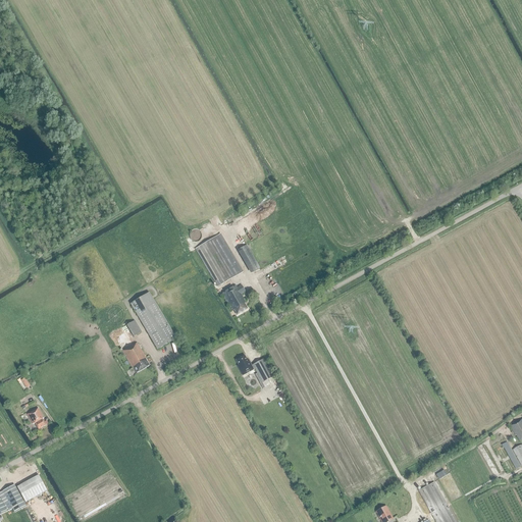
[(190,238),(191,239),(192,240),(192,241),(193,242),(195,242),(196,243),(197,243),(197,242),(198,242),(199,242),(200,241),(200,240),(201,240),(201,238),(202,237),(202,236),(201,235),(201,233),(201,232),(200,232),(200,231),(199,230),(198,230),(197,229),(196,229),(195,229),(193,230),(192,230),(191,231),(191,232),(190,233),(190,236),(190,237),(190,238)]
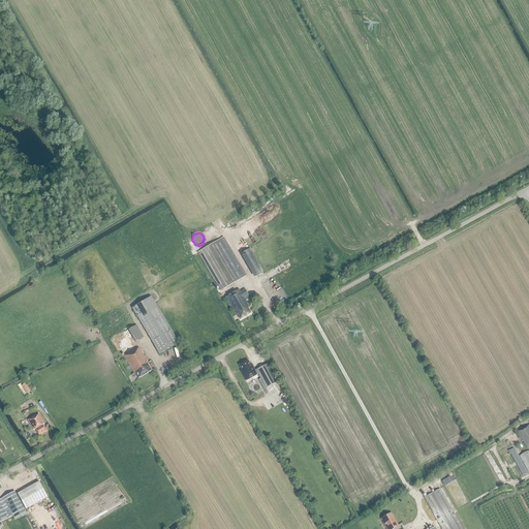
[(243,278),(221,239),(198,252),(220,290),(243,278)]
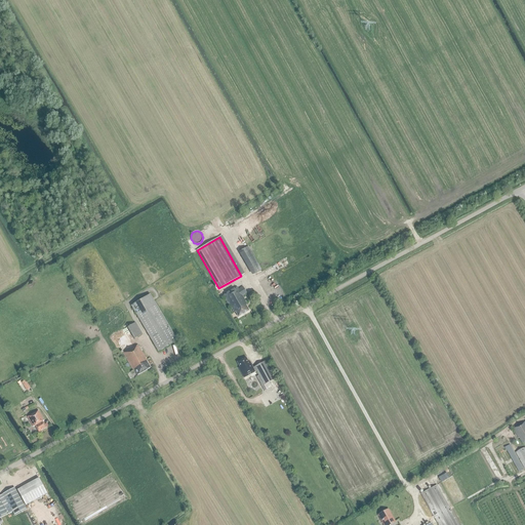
[(261,271),(248,248),(240,253),(252,275),(261,271)]
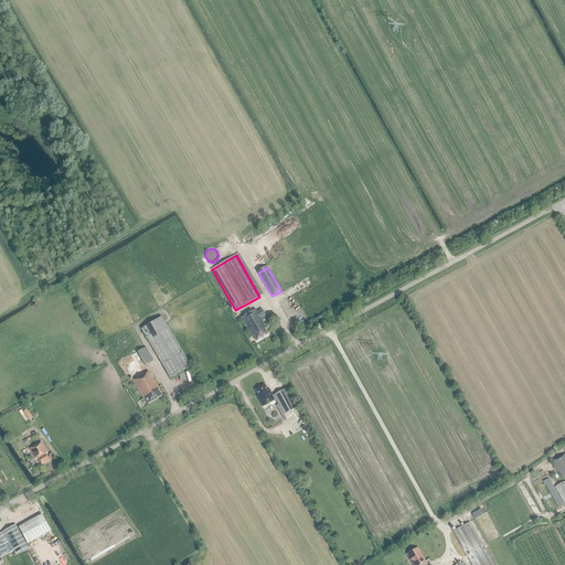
[(255,309),(241,318),(252,337),(253,336),(256,341),(268,334),(265,329),(266,329),(260,319),(256,311),(255,309)]
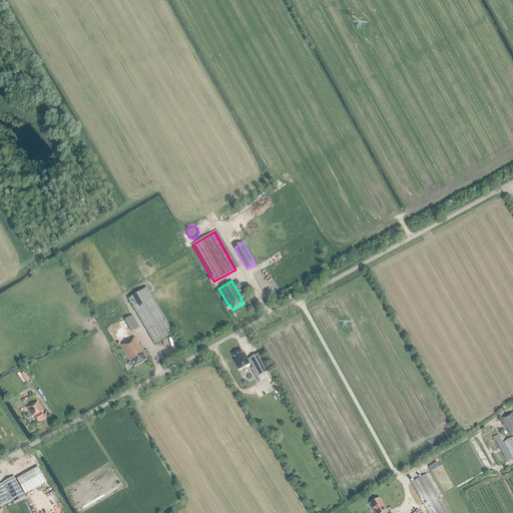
[(173,333),(173,332),(146,288),(128,299),(155,343),(173,333)]
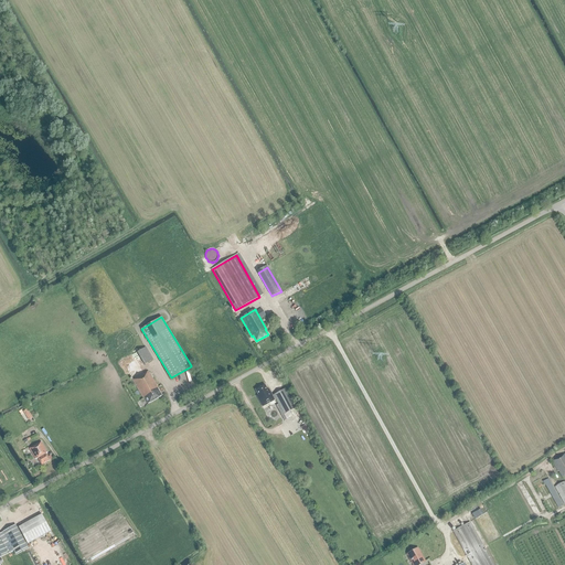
[(137,352),(145,364),(152,360),(145,348),(137,352)]
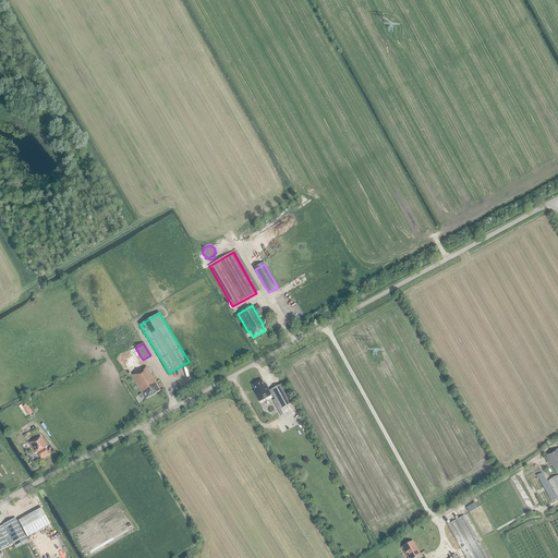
[(142,393),(143,392),(147,399),(160,391),(156,384),(157,384),(147,366),(143,370),(142,368),(131,375),(142,393)]
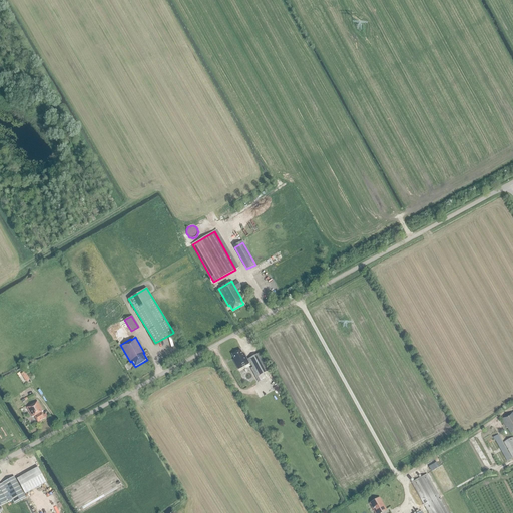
[(231,354),(233,359),(232,360),(238,370),(249,363),(258,377),(269,371),(259,353),(247,359),(244,353),(242,354),(240,349),(231,354)]
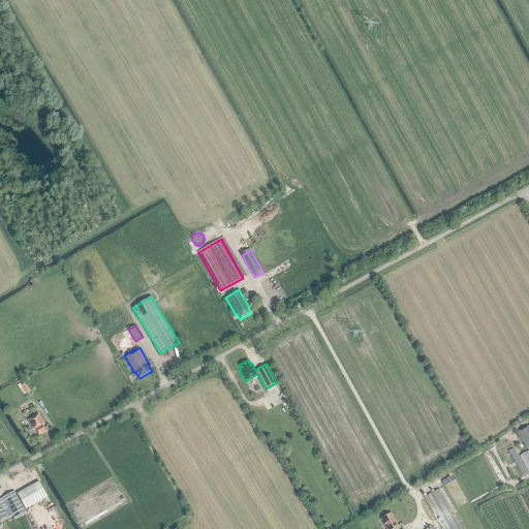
[(49,429),(47,427),(45,428),(43,425),(44,424),(38,414),(35,417),(34,416),(28,421),(33,430),(35,429),(39,435),(47,431),(49,429)]
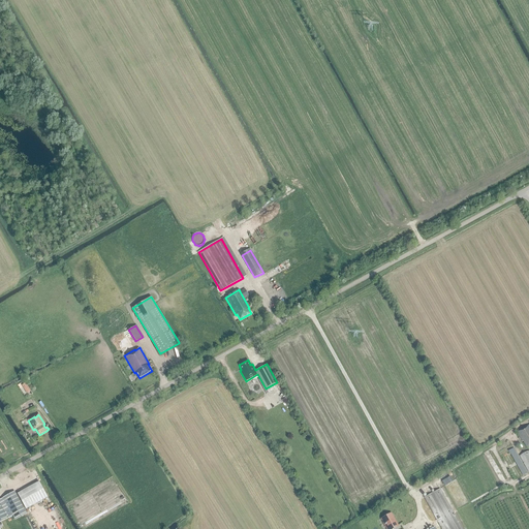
[(523,441),(524,441),(527,447),(528,446),(528,425),(526,427),(526,426),(517,431),(523,441)]
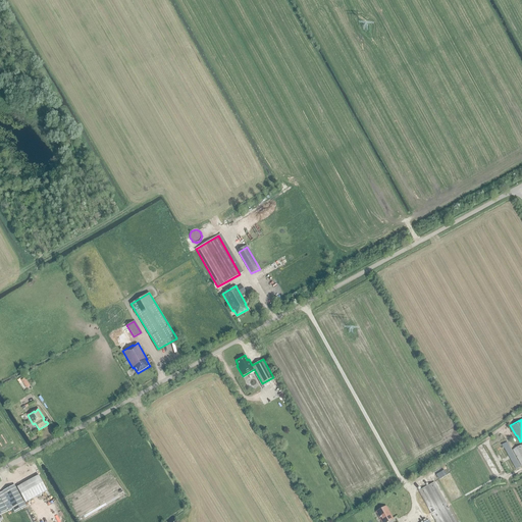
[(496,450),(509,474),(520,468),(507,444),(496,450)]
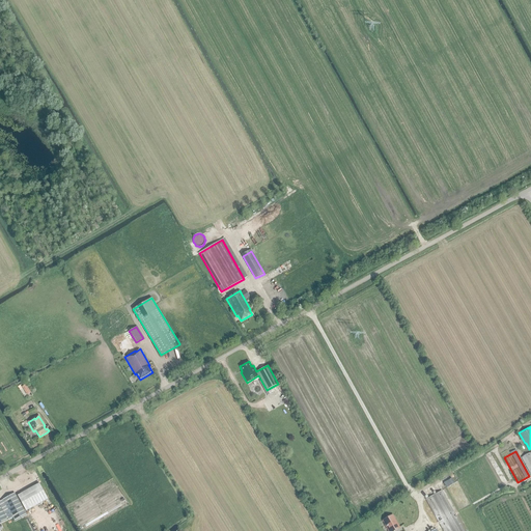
[(530,453),(530,452),(522,456),(530,474),(530,453)]
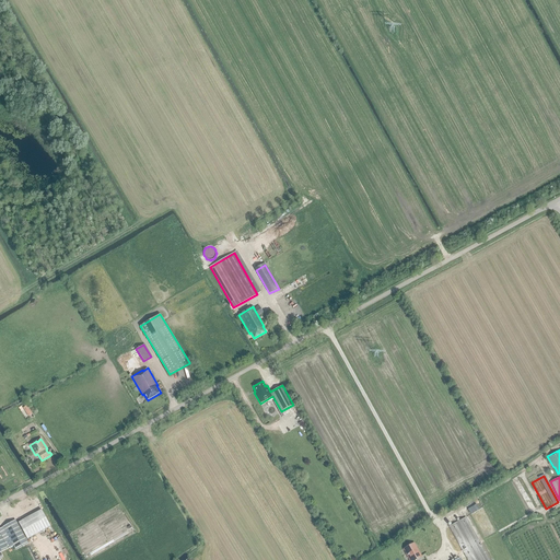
[(18,523),(27,539),(50,527),(42,511),(18,523)]
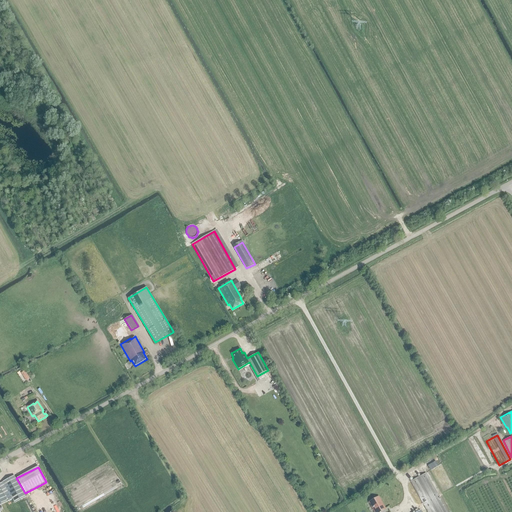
[(411,481),(427,511),(447,511),(426,473),(411,481)]
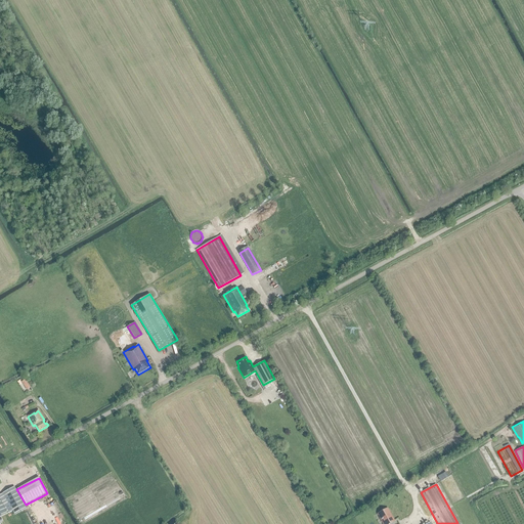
[(0,494),(0,517),(12,511),(14,515),(26,509),(14,487),(0,494)]
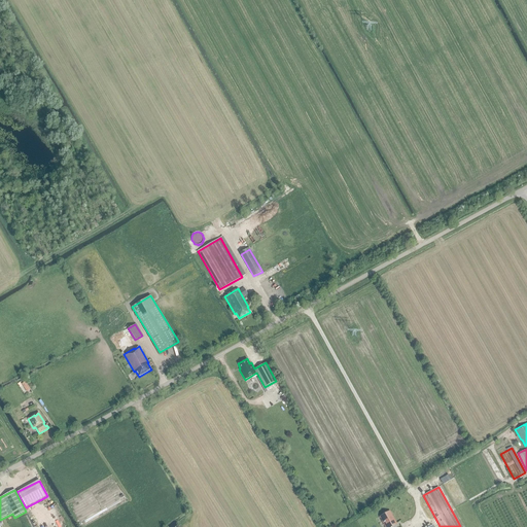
[(384,523),(385,522),(387,526),(390,526),(392,526),(395,524),(392,517),(389,512),(385,514),(381,517),(383,522),(384,523)]
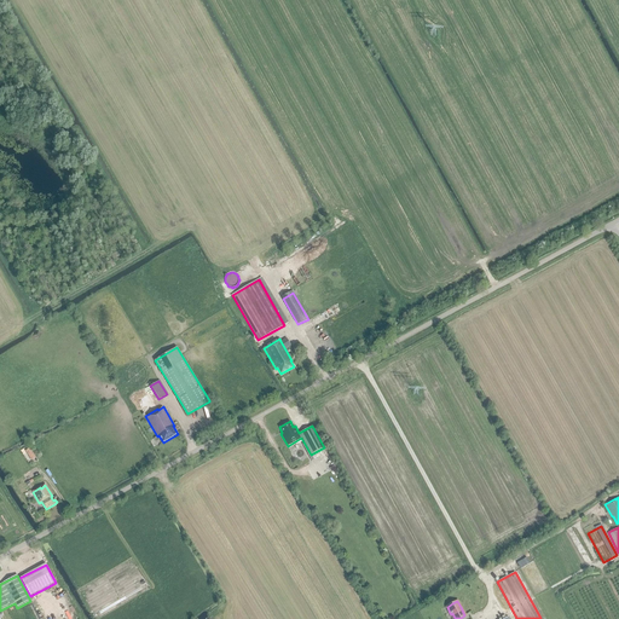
[(1,614),(4,618),(5,618),(12,614),(9,608),(1,614)]
